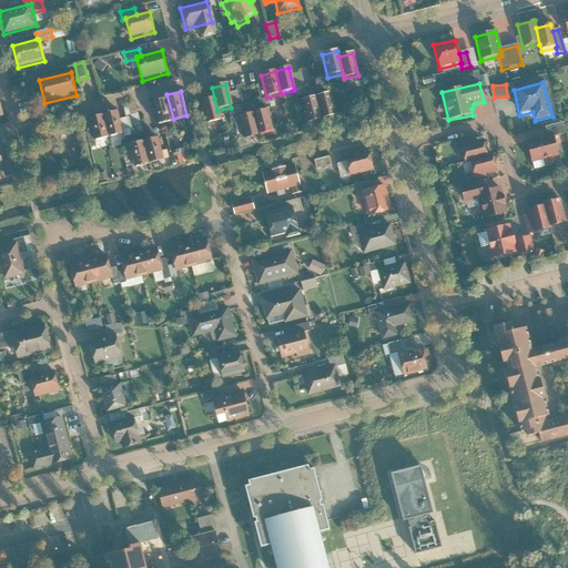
[(173,119),(166,94),(152,98),(159,122),(173,119)]
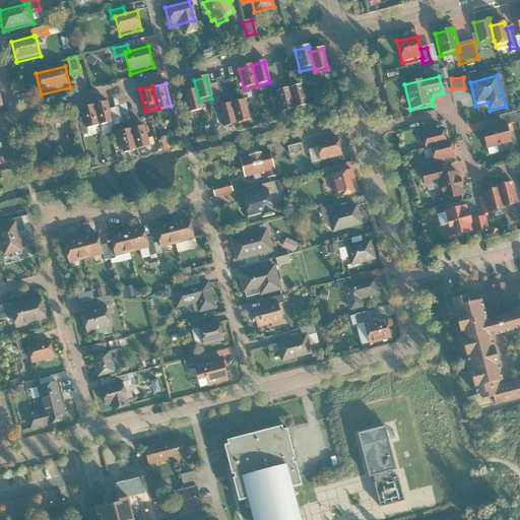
[(301,86),(288,89),(294,112),(308,108),(301,86)]
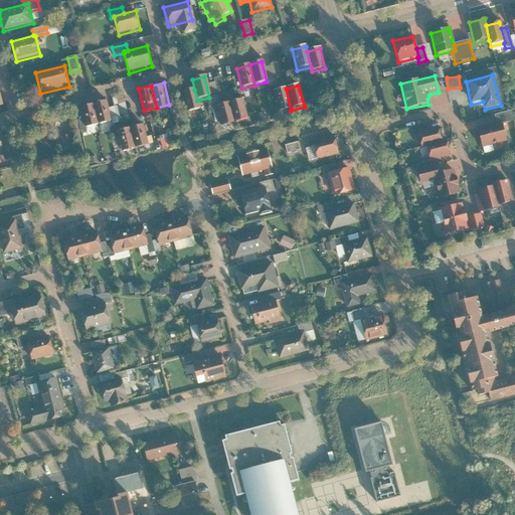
[(291,111),(286,89),(273,93),(278,114),(291,111)]
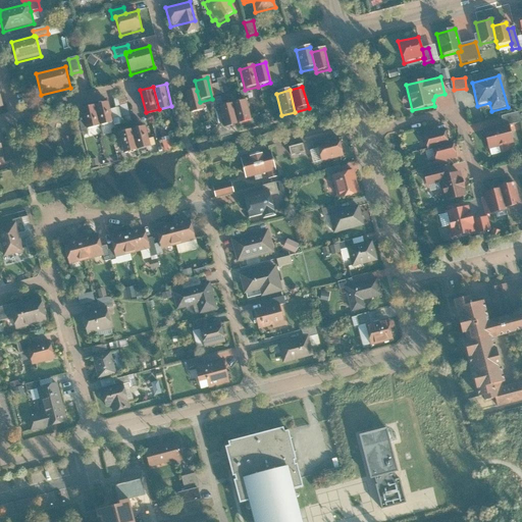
[(200,102),(197,91),(185,94),(190,115),(202,112),(200,102)]
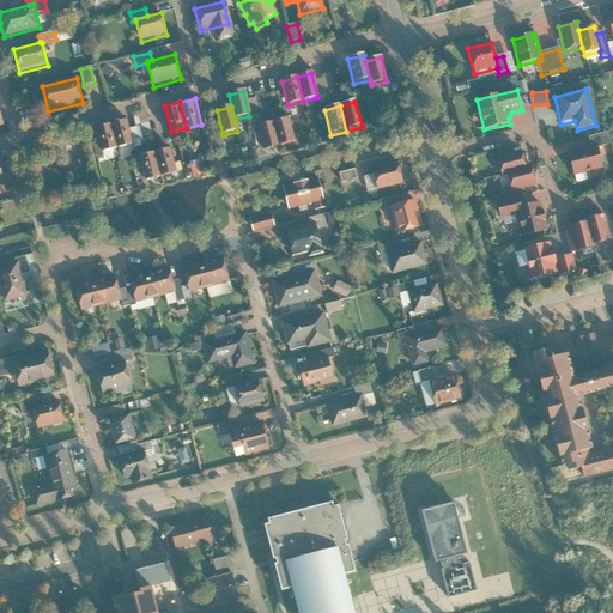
[(127,116),(113,120),(119,146),(134,141),(127,116)]
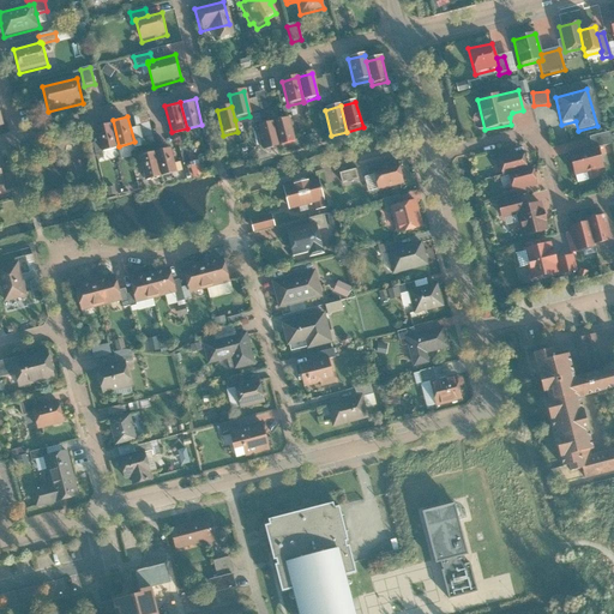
[(119,146),(113,120),(97,124),(103,150),(119,146)]
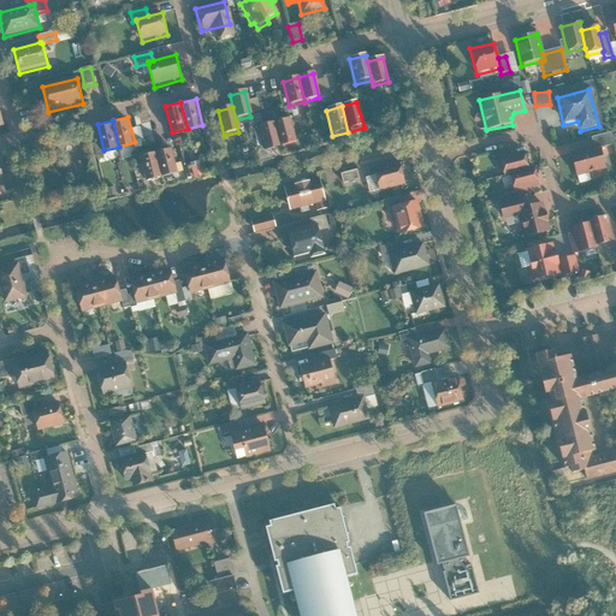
[(288,122),(273,124),(279,150),(295,147),(288,122)]
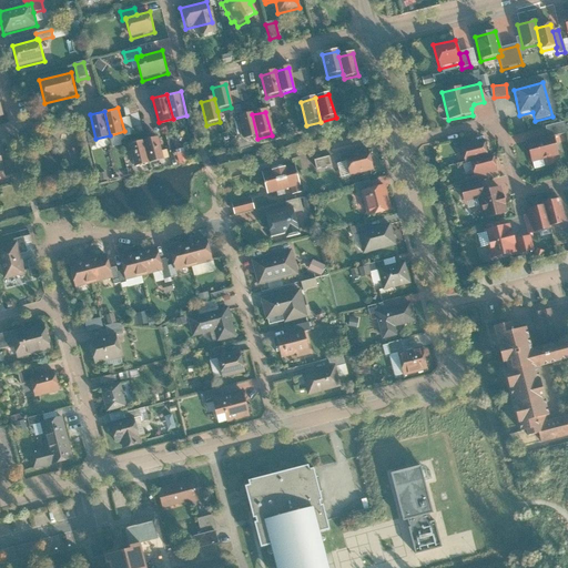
[(257,139),(252,114),(237,119),(244,143),(257,139)]
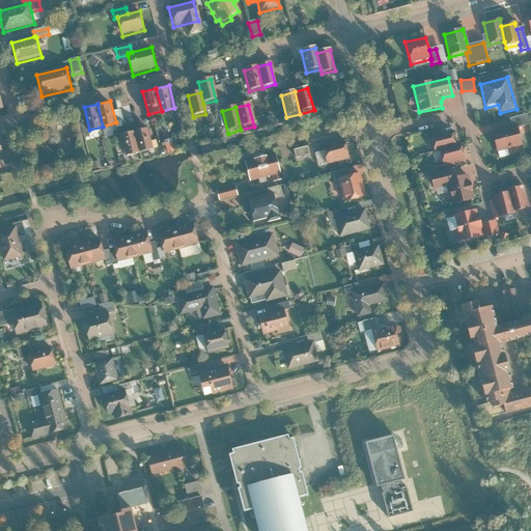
[(509,120),(511,129),(516,128),(518,129),(530,126),(528,115),(509,120)]
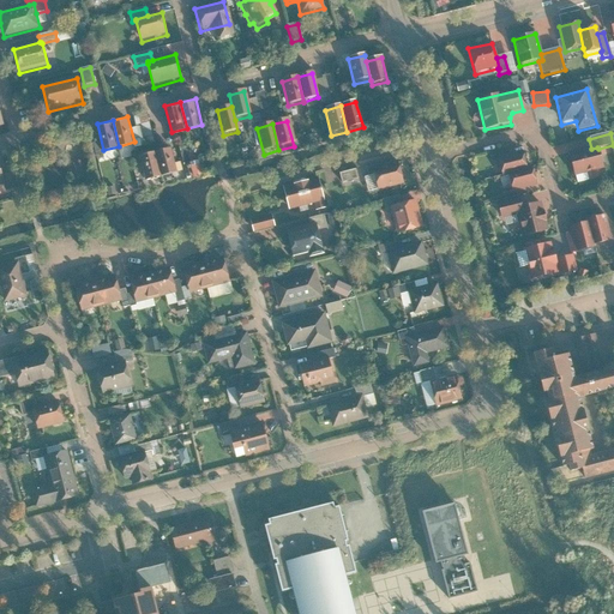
[(170,145),(156,149),(163,174),(178,172),(170,145)]
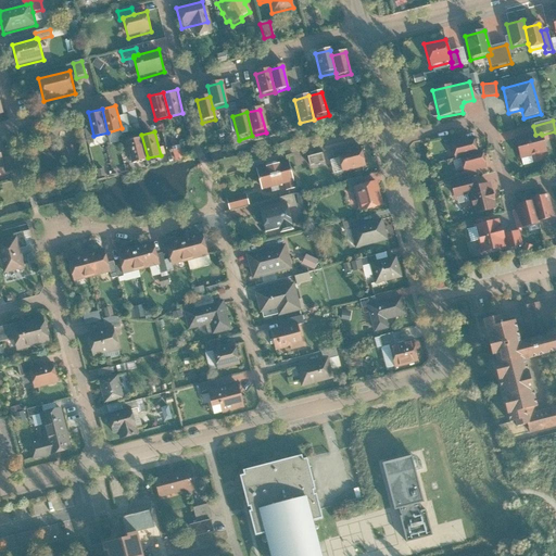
[(535,135),(516,140),(521,162),(547,155),(542,135),(541,134),(535,135)]
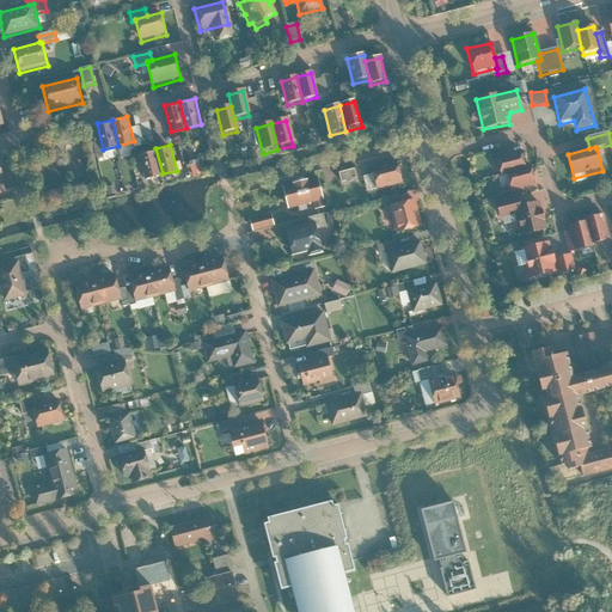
[(163,173),(155,148),(141,152),(147,178),(163,173)]
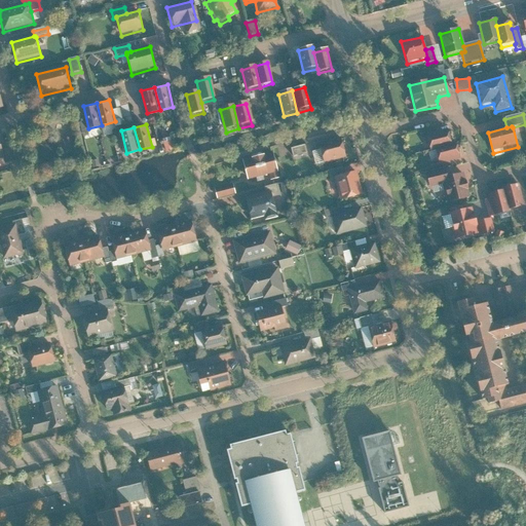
[(425,136),(437,134),(436,128),(419,132),(421,140),(426,138),(425,136)]
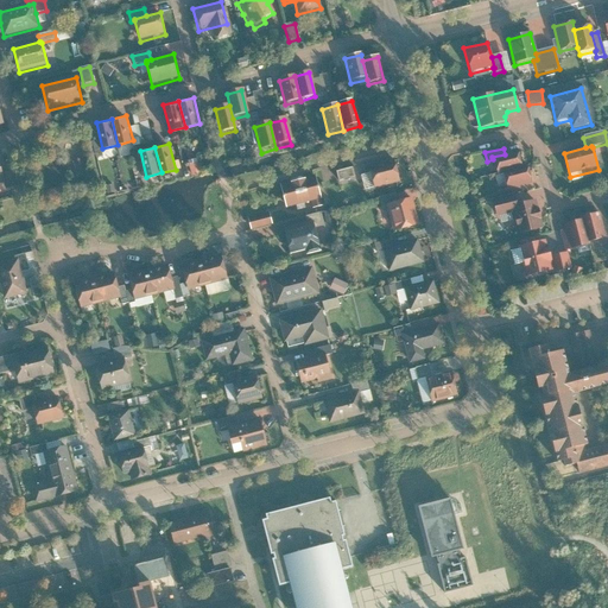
[(502,175),(521,170),(518,151),(505,154),(492,157),(493,159),(496,176),(502,175)]
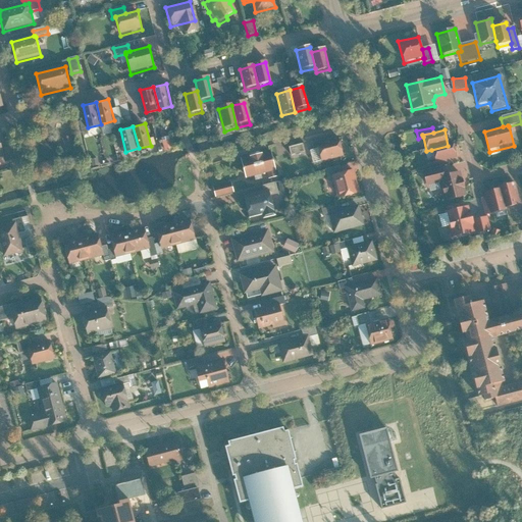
[(344,155),(338,137),(316,142),(321,160),(344,155)]
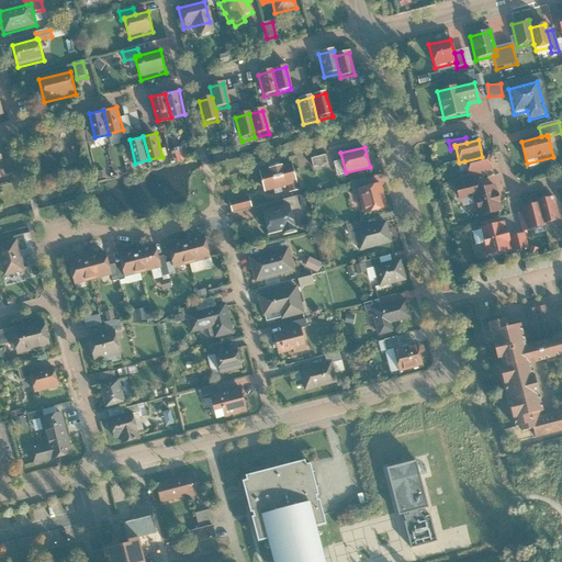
[(183,148),(176,150),(179,161),(186,159),(183,148)]
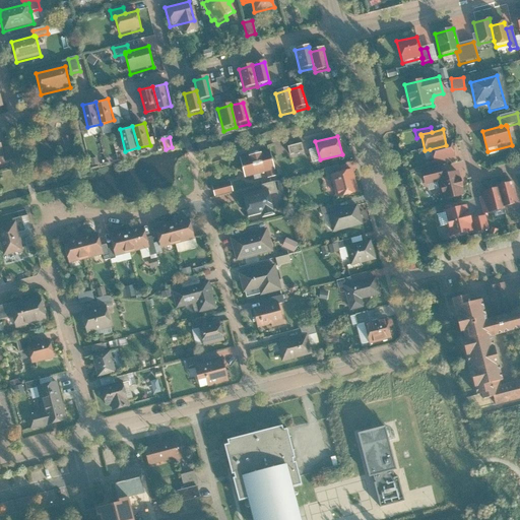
[(301,141),(287,145),(289,153),(304,150),(301,141)]
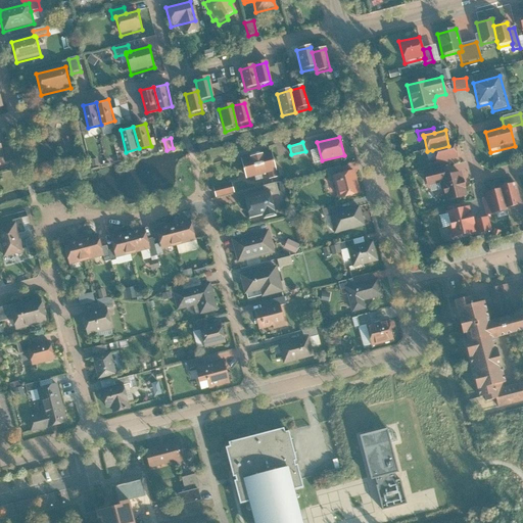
[(17,160),(12,144),(3,147),(5,155),(7,162),(17,160)]
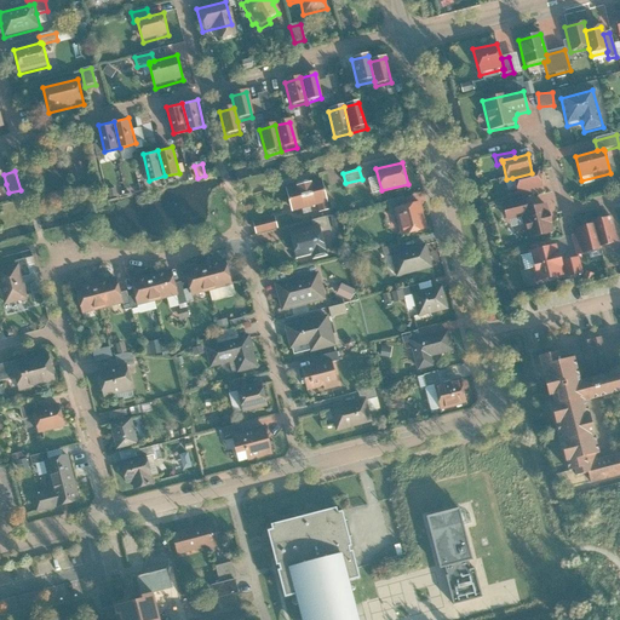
[(530,191),(543,189),(538,172),(532,173),(512,178),(516,191),(517,195),(530,191)]
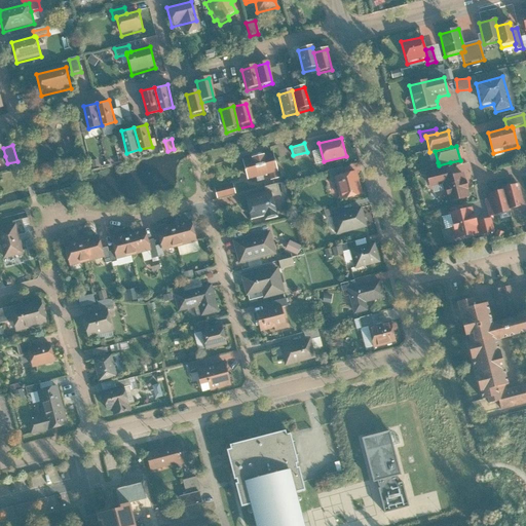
[(279,176),(271,149),(241,157),(247,179),(268,173),(270,179),(279,176)]
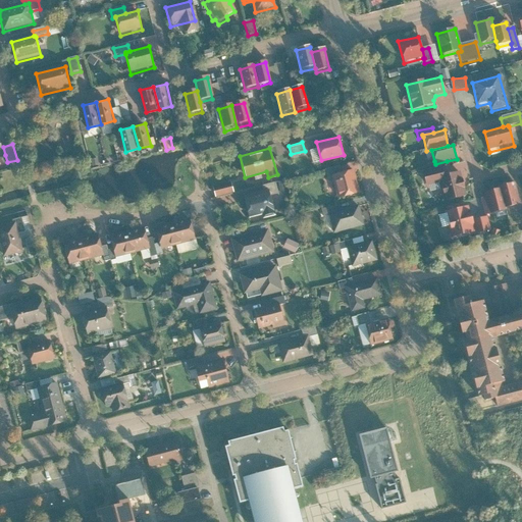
[(448,165),(447,161),(435,164),(434,161),(427,162),(429,170),(448,165)]
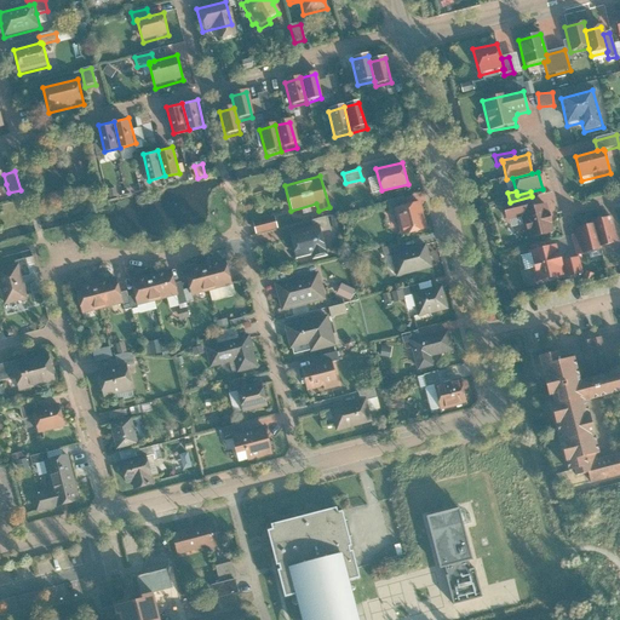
[(394,207),(405,204),(402,195),(386,200),(390,216),(396,214),(394,207)]
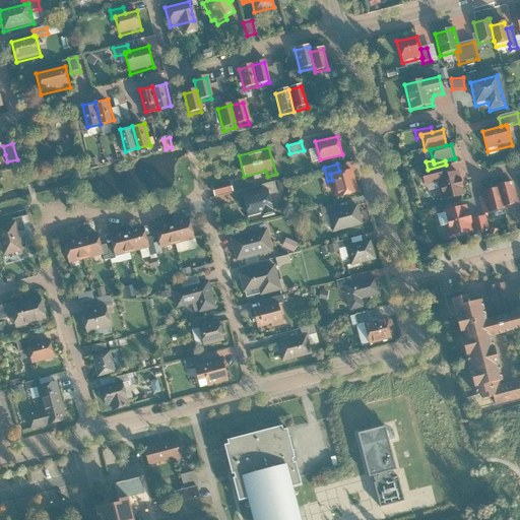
[(359,191),(352,168),(339,171),(330,174),(332,180),(336,197),(359,191)]
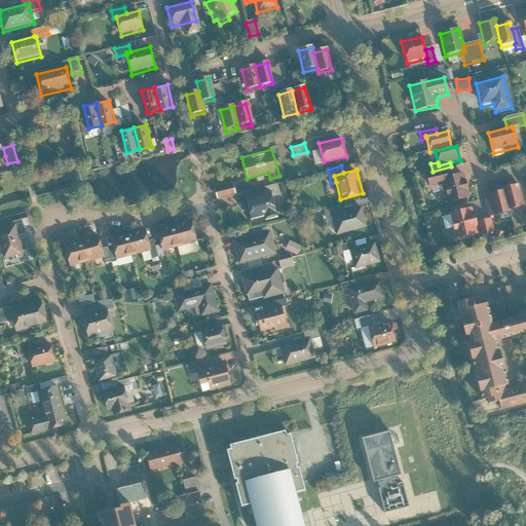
[(429,189),(442,186),(441,181),(447,179),(445,170),(425,175),(429,189)]
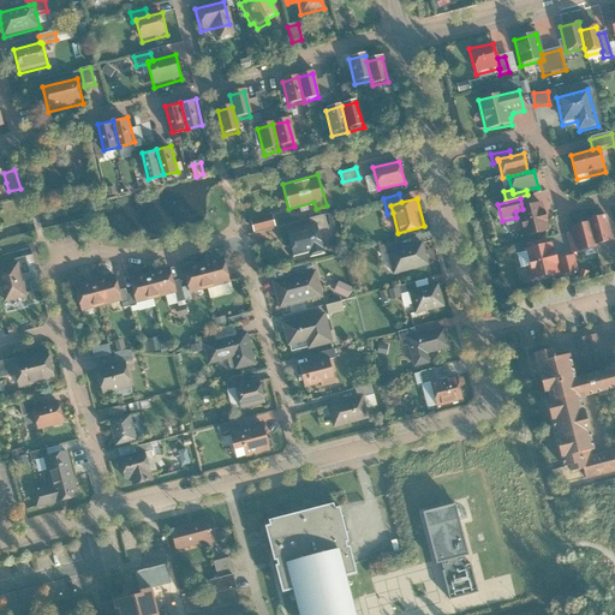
[(549,234),(541,204),(523,209),(515,212),(517,218),(524,242),(549,234)]
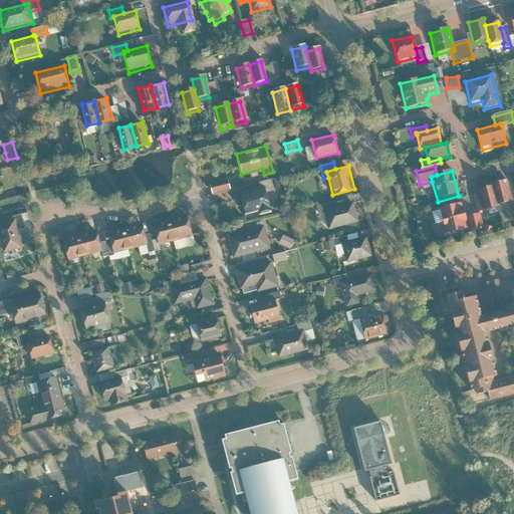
[(228,189),(226,178),(209,182),(212,193),(228,189)]
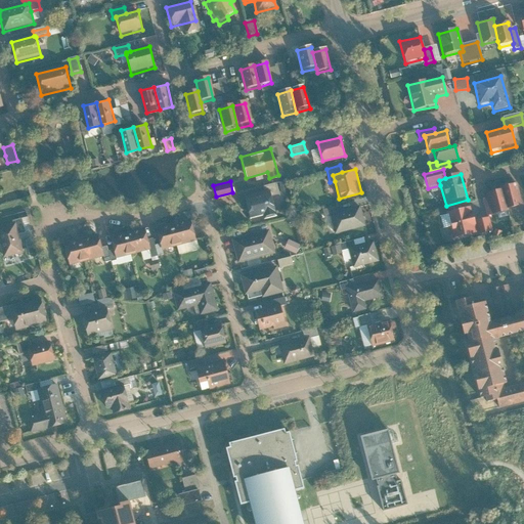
[(262,185),(264,190),(269,189),(271,194),(279,193),(276,181),(262,185)]
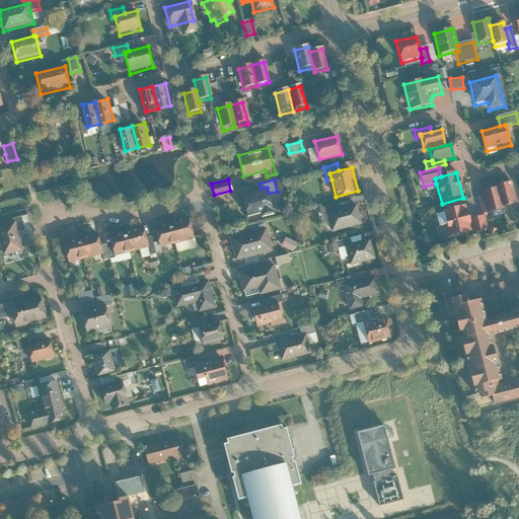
[(517,206),(511,183),(497,188),(497,190),(503,210),(517,206)]
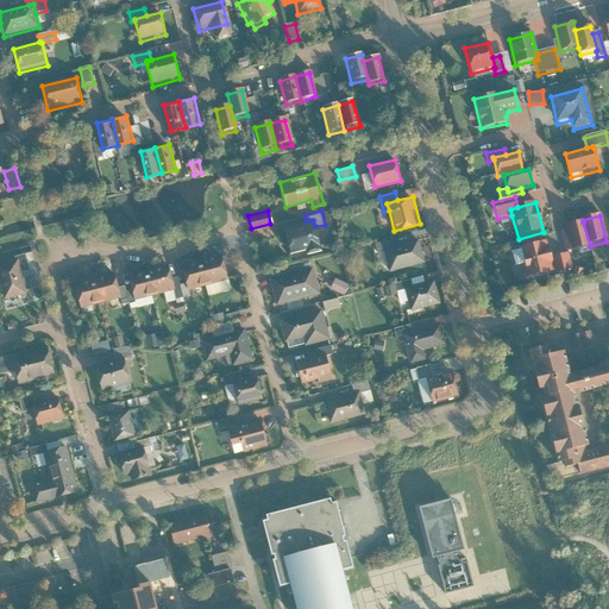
[(307,221),(284,227),(290,253),(305,250),(306,255),(321,250),(315,226),(313,220),(307,221)]
